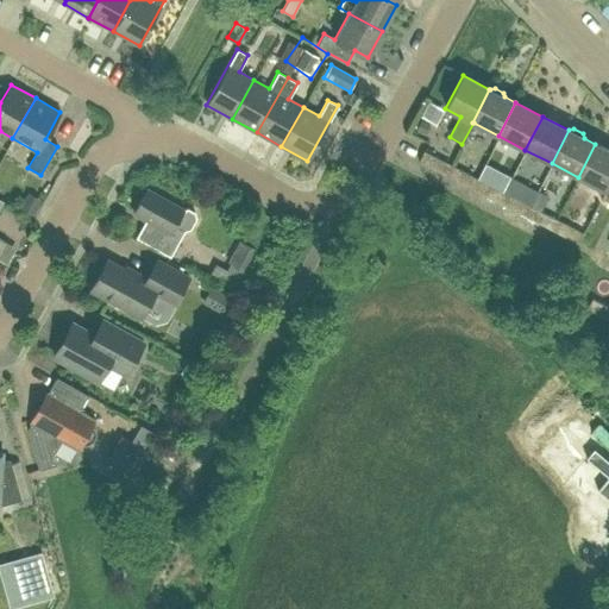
[(608,150),(595,144),(578,177),(606,190),(608,182),(608,150)]
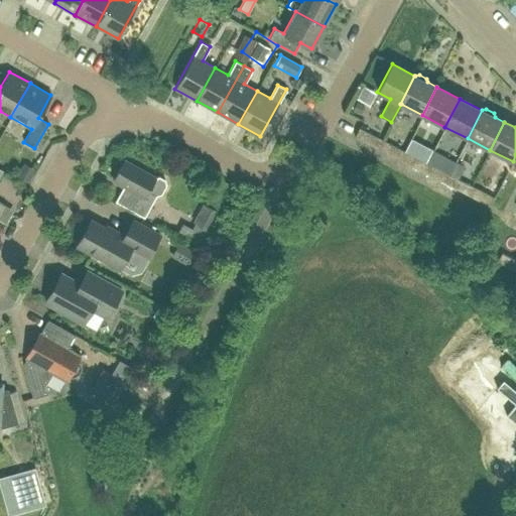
[(371,145),(376,137),(359,128),(354,136),(371,145)]
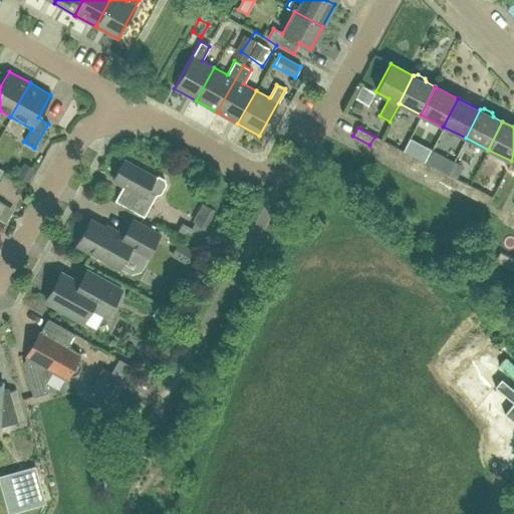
[(398,160),(403,151),(386,142),(381,151),(398,160)]
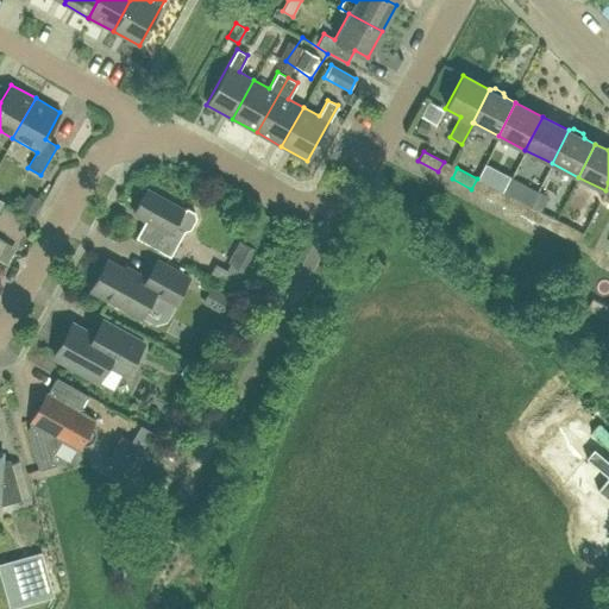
[(477,179),(471,189),(491,199),(496,188),(477,179)]
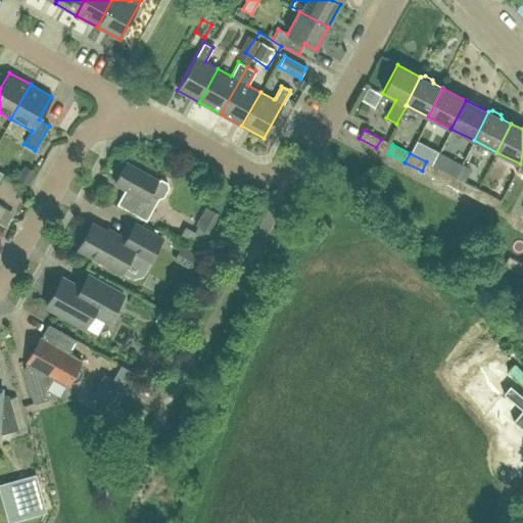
[(157,180),(126,162),(114,183),(125,189),(116,204),(146,221),(158,198),(162,196),(169,186),(168,182),(161,179),(157,180)]
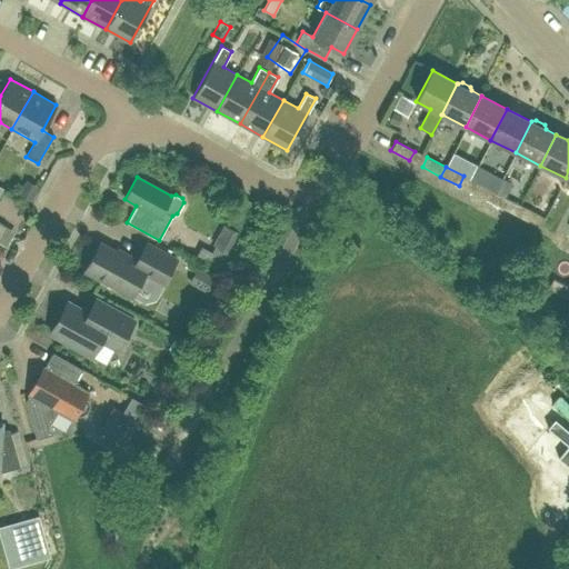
[(25,182),(18,195),(29,199),(32,201),(38,190),(35,188),(25,182)]
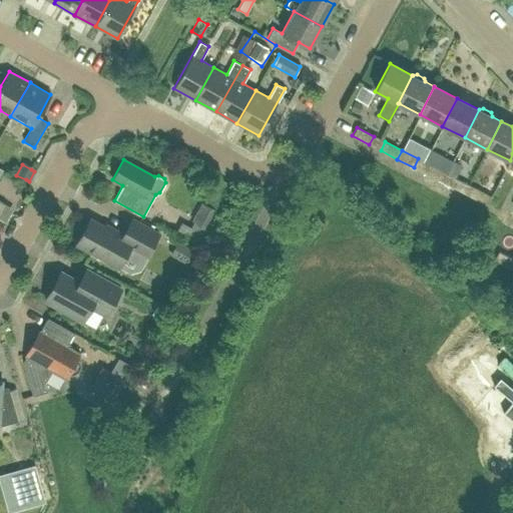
[(442,181),(446,173),(430,164),(425,173),(442,181)]
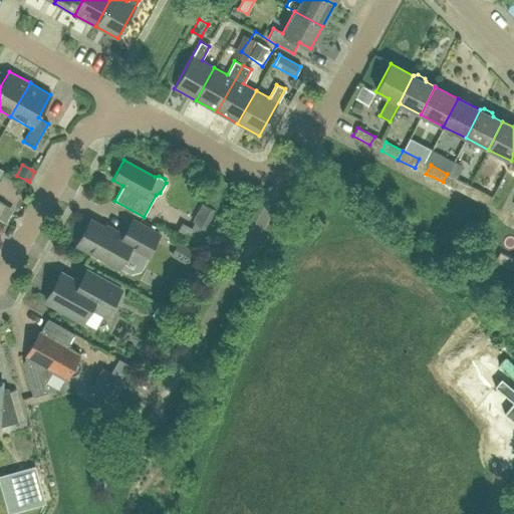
[(447,174),(443,182),(459,191),(464,182),(447,174)]
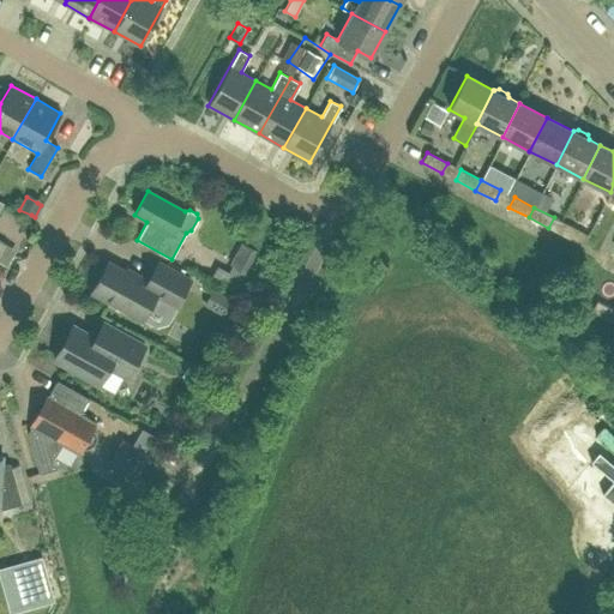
[(582,246),(588,235),(567,224),(561,235),(582,246)]
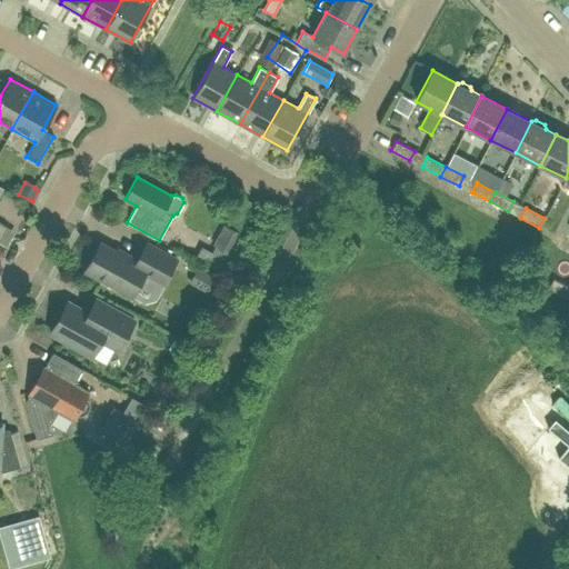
[(227,252),(238,232),(227,226),(216,246),(227,252)]
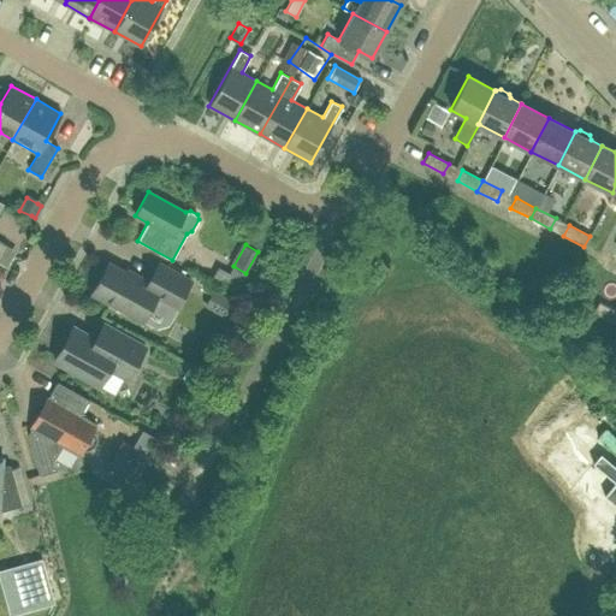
[(7,246),(0,258),(0,264),(4,266),(7,268),(17,250),(13,248),(7,246)]
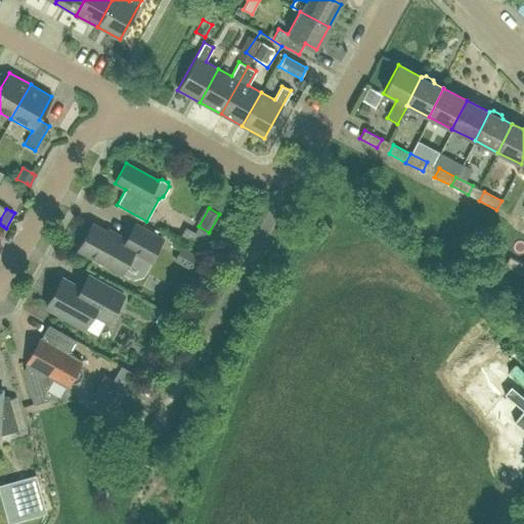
[(149,262),(162,238),(134,223),(126,239),(117,234),(116,236),(92,223),(78,249),(121,272),(132,253),(149,262)]
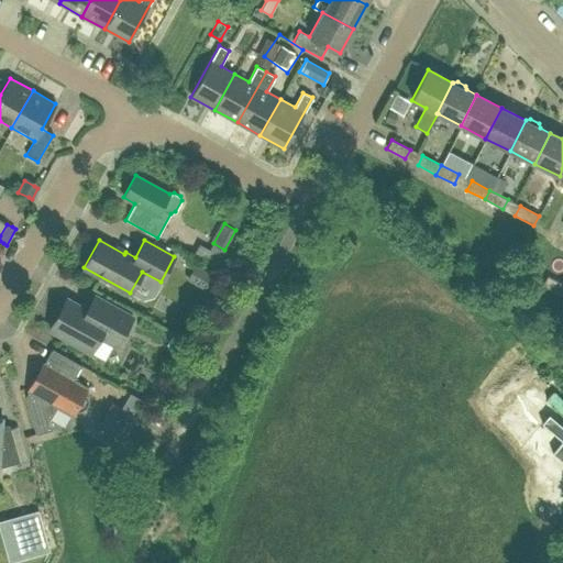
[(205,287),(212,274),(196,265),(188,278),(205,287)]
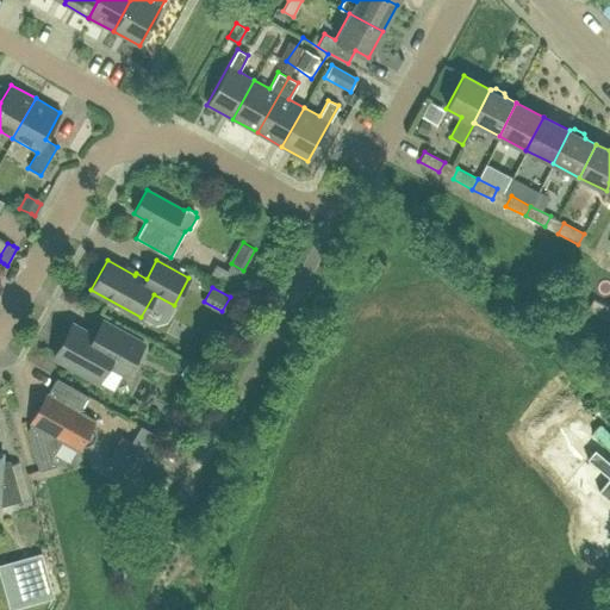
[(608,319),(609,313),(609,307),(592,299),(587,309),(608,319)]
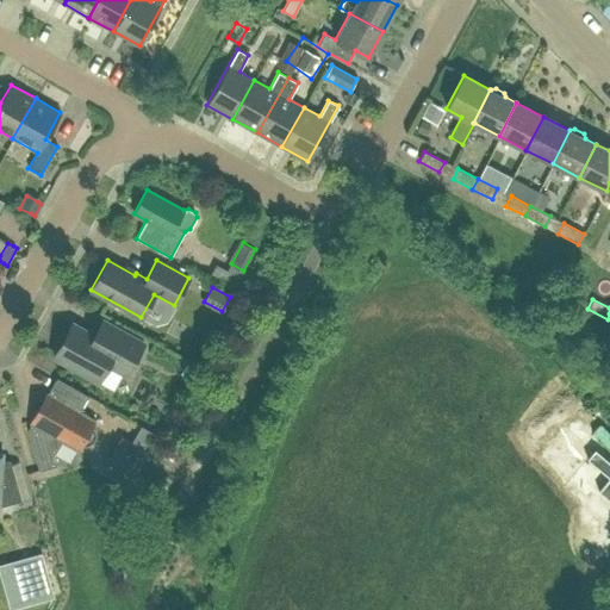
[(144,343),(113,327),(103,321),(94,336),(72,323),(54,356),(98,381),(107,365),(126,375),(144,343)]
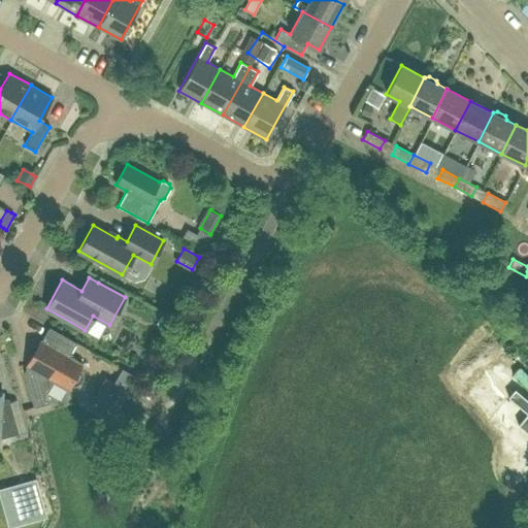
[(45,377),(66,390),(69,385),(71,386),(72,386),(74,386),(76,385),(78,384),(79,383),(81,381),(83,378),(83,376),(83,375),(83,374),(83,373),(83,371),(81,370),(81,369),(80,368),(79,367),(81,363),(69,355),(76,342),(48,327),(24,372),(33,407),(50,403),(43,382),(45,377)]
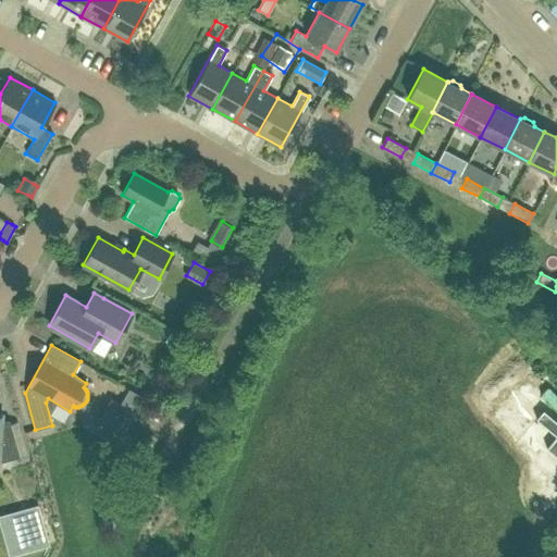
[(125,424),(141,396),(128,390),(120,404),(110,398),(102,411),(125,424)]
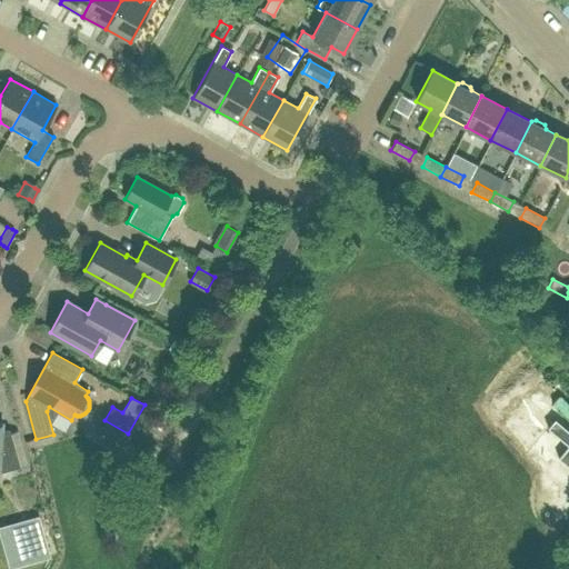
[(568,467),(568,431),(555,420),(547,428),(567,446),(557,457),(568,467)]
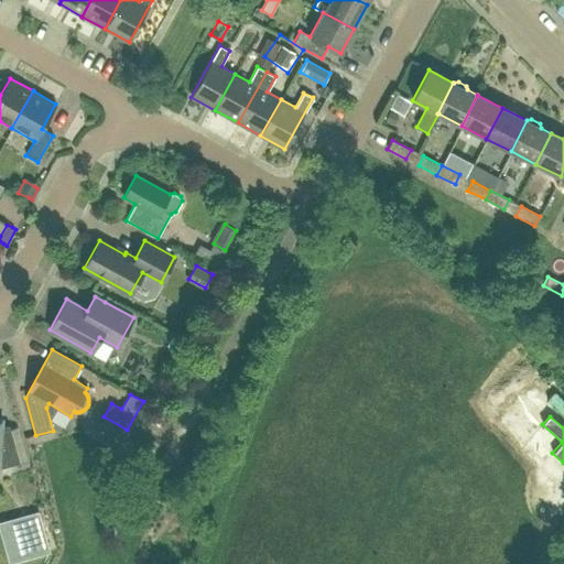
[(0,467),(26,461),(17,427),(2,431),(0,431),(0,467)]
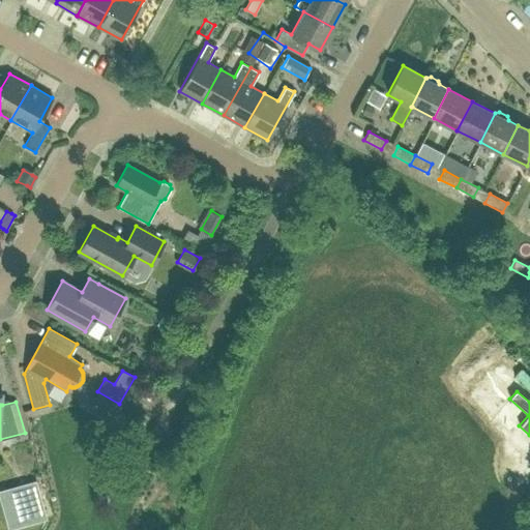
[(35,481),(17,487),(27,523),(46,518),(35,481)]
